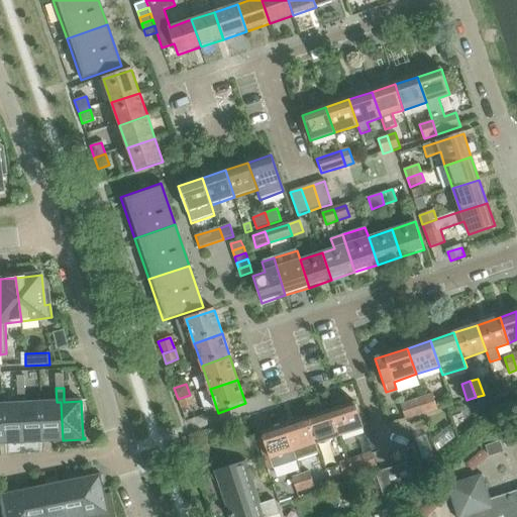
[(42,443),(43,443),(41,403),(25,404),(24,390),(17,390),(18,404),(22,404),(23,442),(42,441),(42,443)]
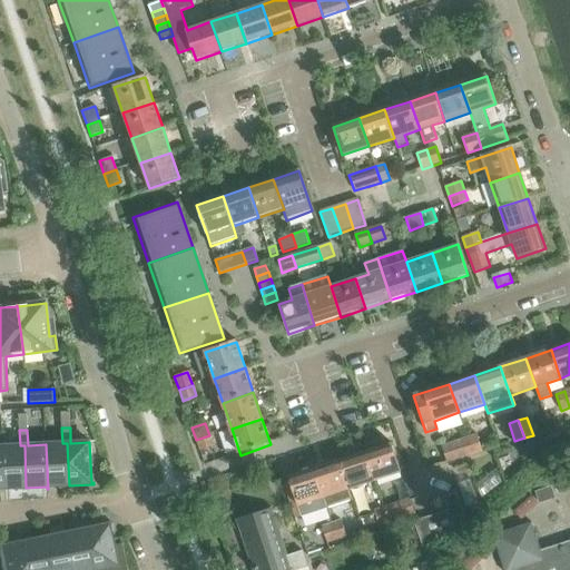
[(214,446),(209,435),(196,440),(199,451),(214,446)]
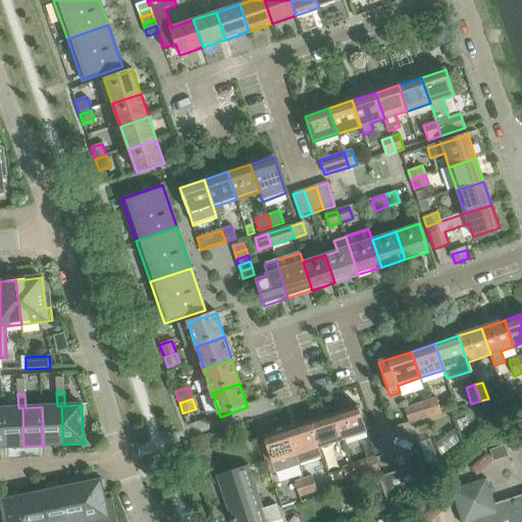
[(436,399),(428,402),(432,416),(441,413),(436,399)]
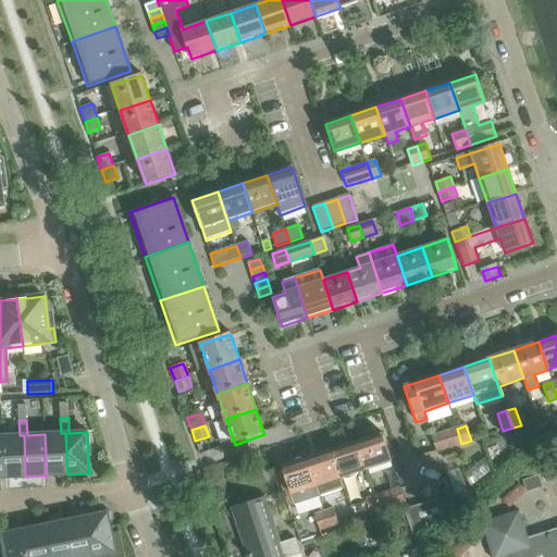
[(437,453),(461,444),(457,429),(432,436),(437,453)]
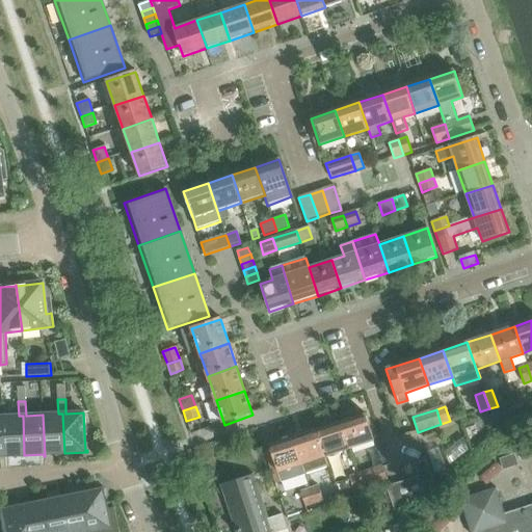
[(501,413),(491,415),(495,424),(504,421),(501,413)]
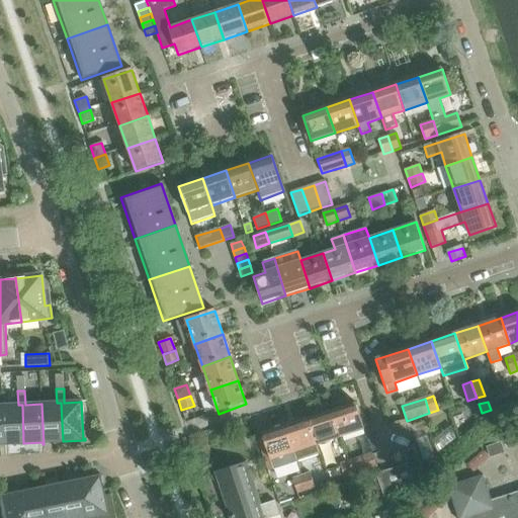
[(44,442),(63,441),(61,403),(57,403),(41,404),(44,444),(44,442)]
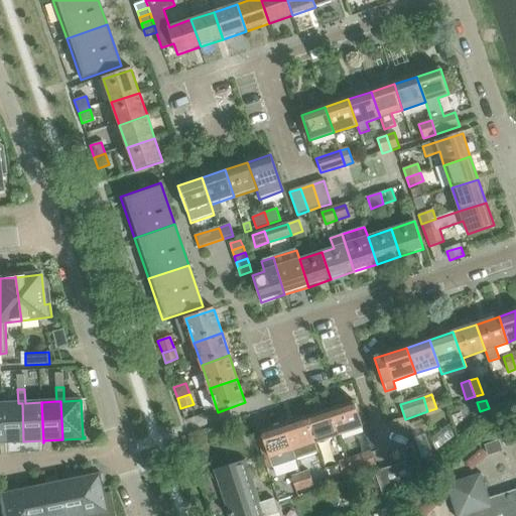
[(355,402),(331,410),(340,435),(363,428),(355,402)]
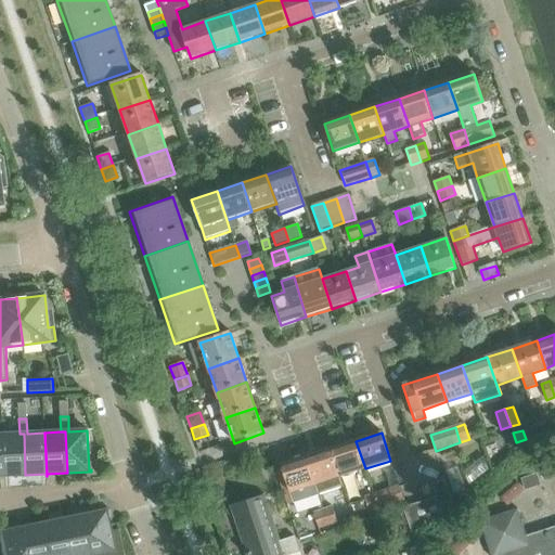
[(24,434),(20,434),(2,435),(4,478),(5,478),(5,476),(25,475),(24,434)]
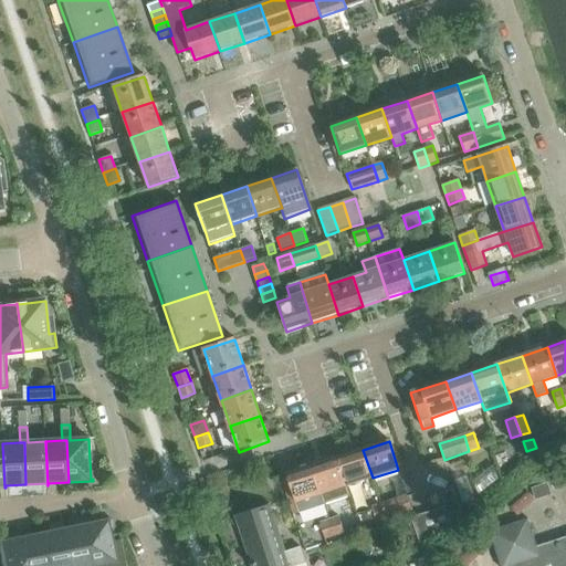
[(363,450),(337,458),(346,486),(373,478),(363,450)]
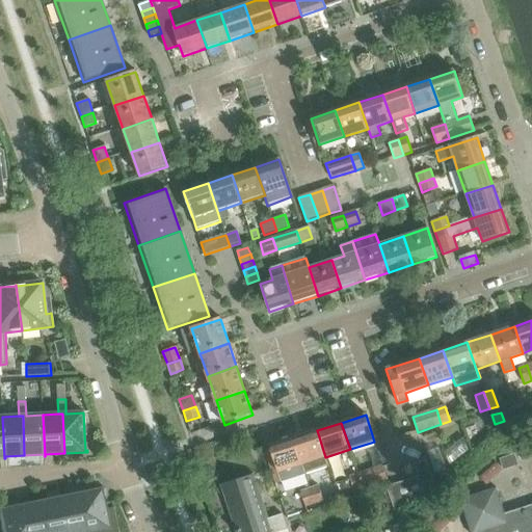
[(312,461),(325,457),(317,430),(294,439),(302,464),(304,472),(315,469),(312,461)]
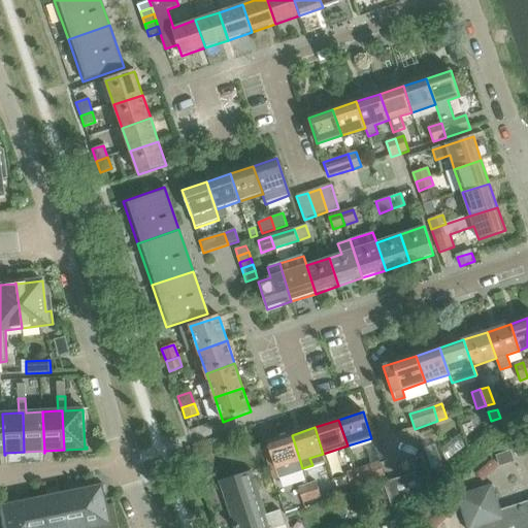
[(276,469),(300,461),(292,435),(268,442),(269,448),(263,450),(270,469),(276,468),(276,469)]
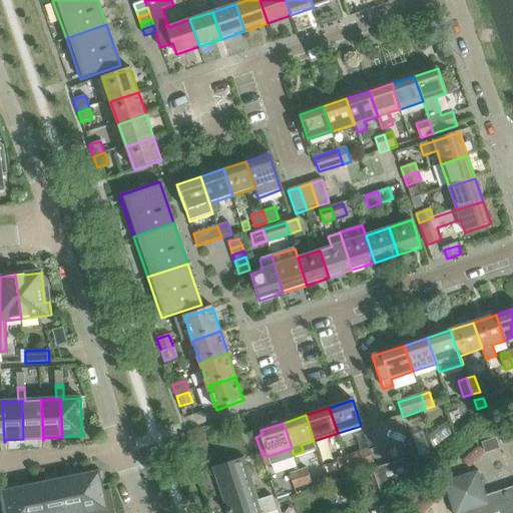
[(423,432),(411,436),(418,456),(430,452),(423,432)]
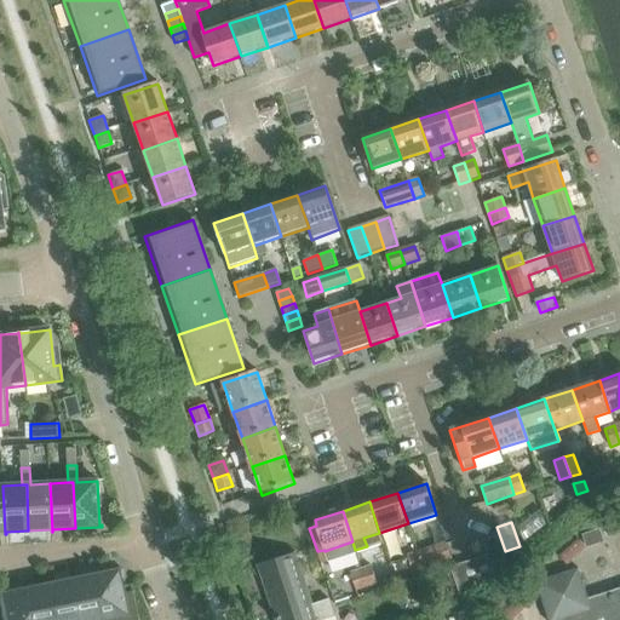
[(587,534),(584,537),(587,545),(590,545),(591,545),(603,540),(598,528),(586,533),(587,534)]
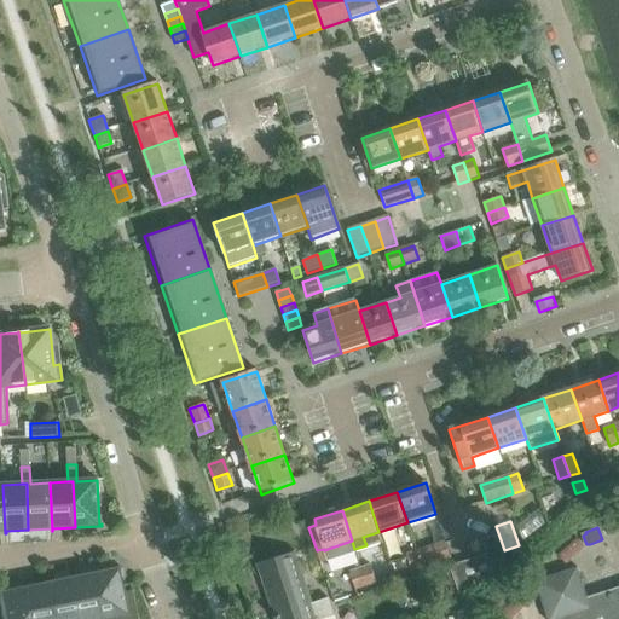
[(481,542),(486,555),(490,565),(503,561),(495,537),(481,542)]
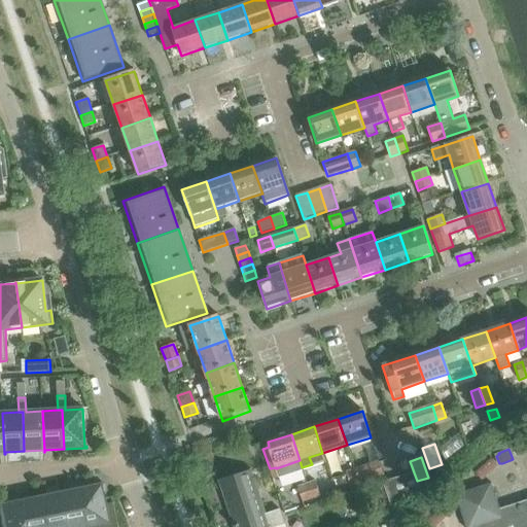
[(378,461),(354,468),(358,484),(383,476),(378,461)]
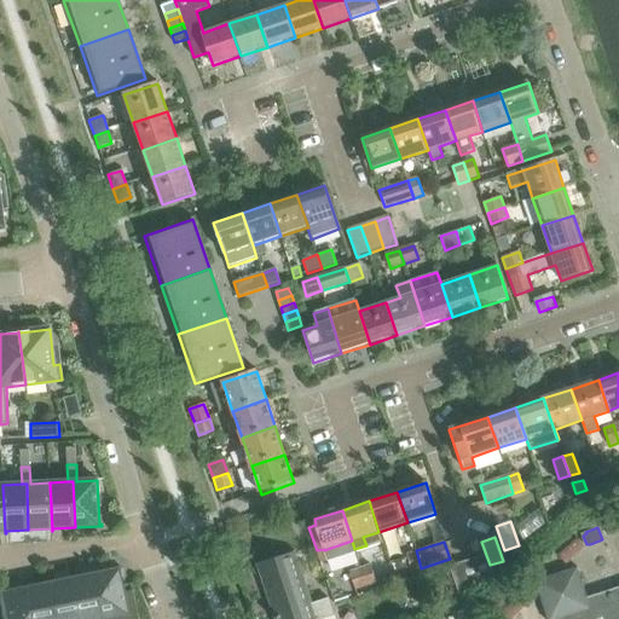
[(412,572),(421,568),(416,550),(406,554),(412,572)]
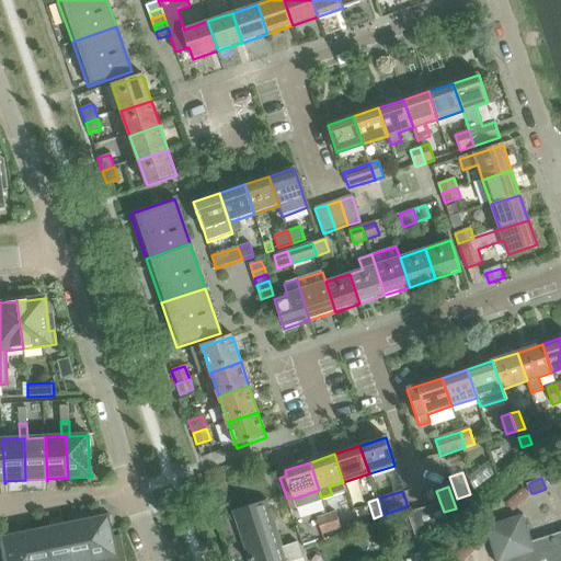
[(266,502),(235,513),(250,560),(302,560),(297,544),(282,548),(266,502)]
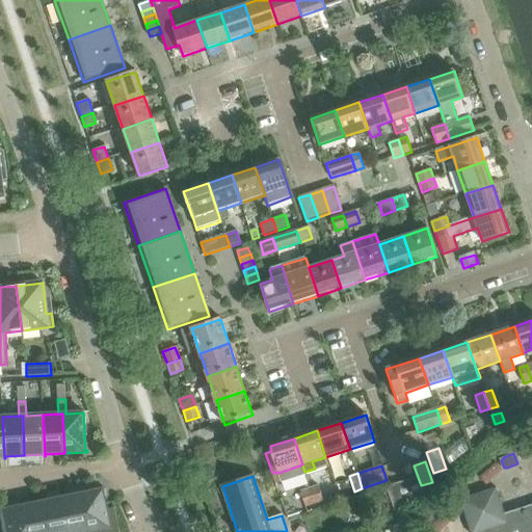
[(421,485),(418,477),(406,481),(413,499),(423,490),(421,485)]
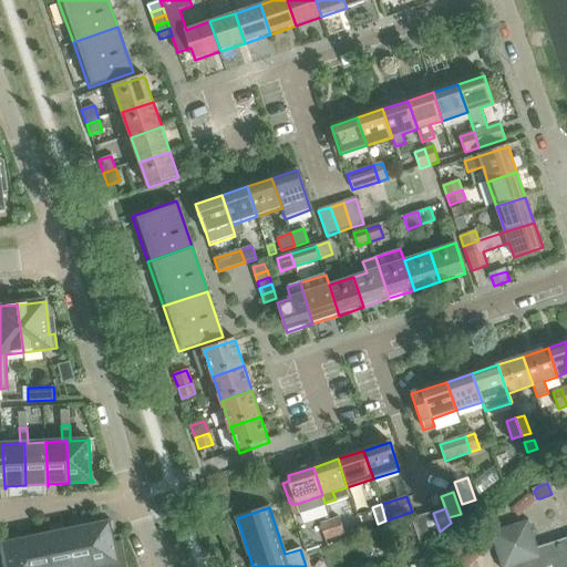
[(433,513),(412,519),(421,548),(440,532),(433,513)]
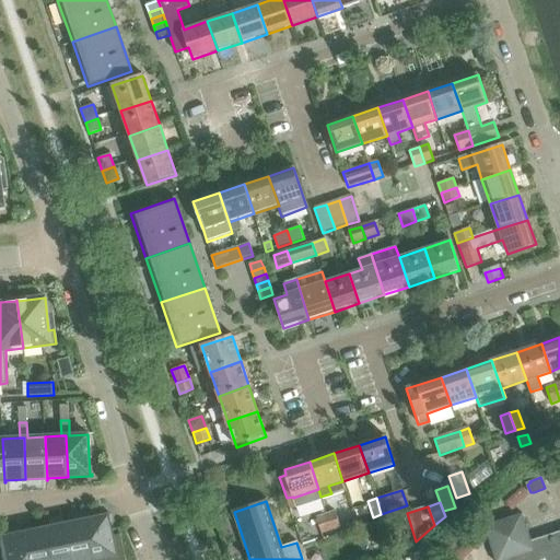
[(335,511),(326,514),(331,531),(340,528),(335,511)]
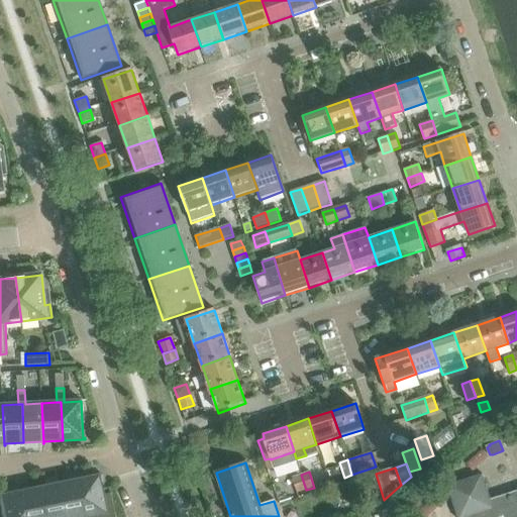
[(297,494),(306,490),(301,475),(292,478),(297,494)]
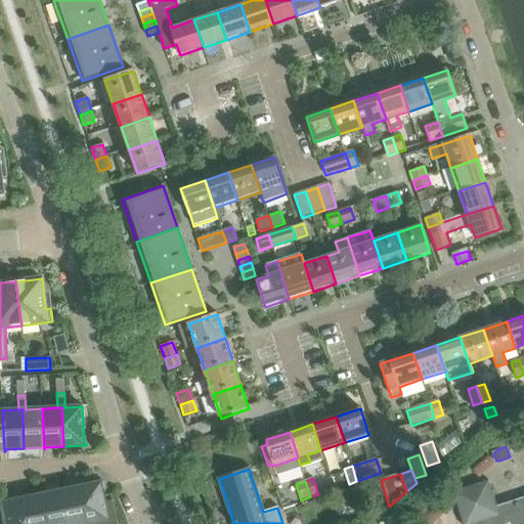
[(103,482),(81,486),(88,523),(90,523),(92,523),(117,523),(113,500),(105,501),(101,483),(103,483),(103,482)]
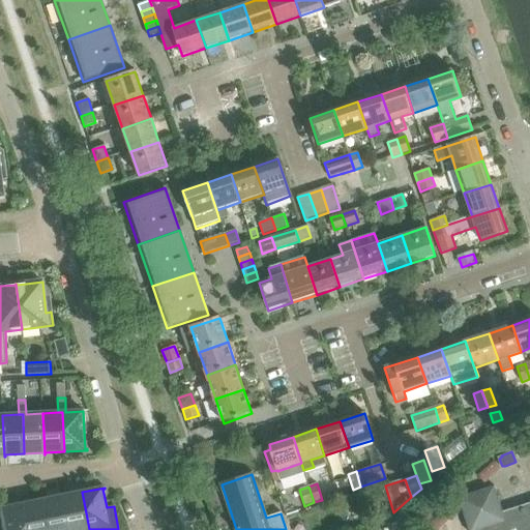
[(459,499),(467,525),(469,529),(529,529),(529,503),(502,512),(494,488),(459,499)]
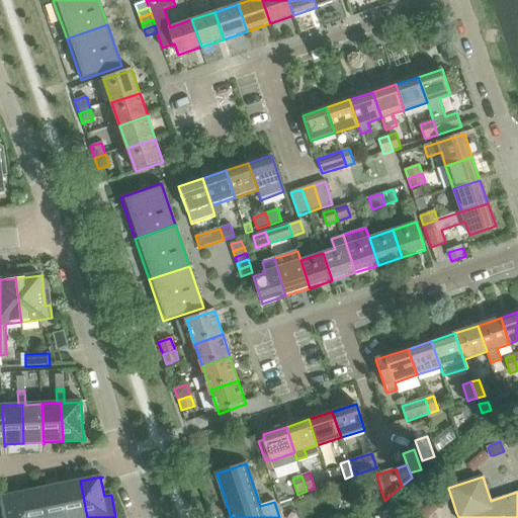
[(61,483),(68,517),(91,517),(89,517),(87,517),(80,481),(62,485),(61,483)]
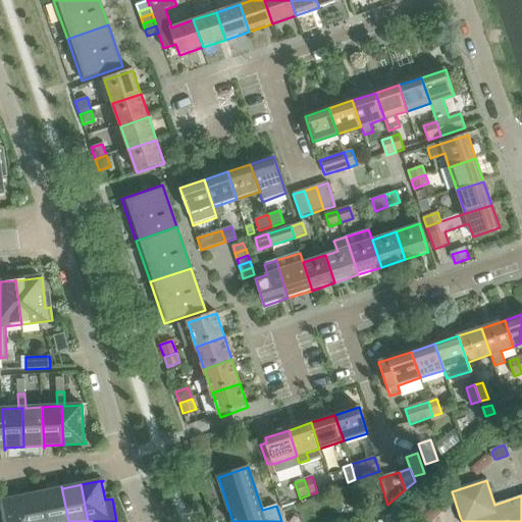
[(61,488),(42,492),(48,521),(68,521),(61,486),(60,486),(61,488)]
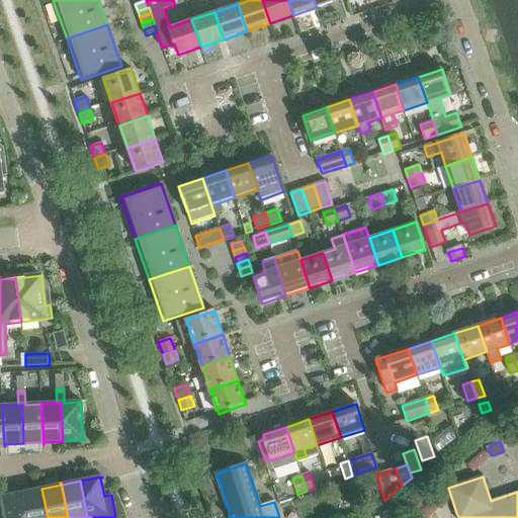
[(23,491),(22,491),(27,517),(48,517),(41,489),(23,493),(23,491)]
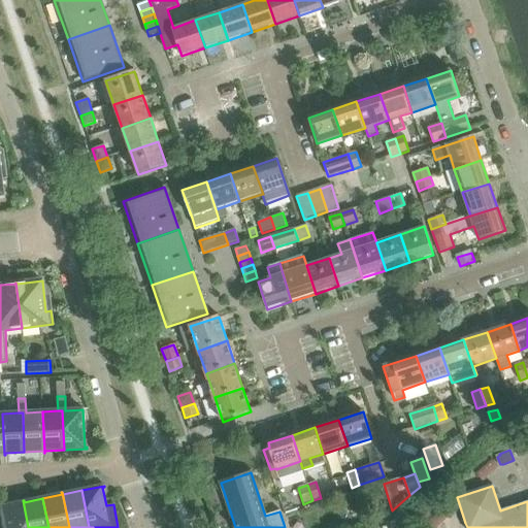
[(7,527),(28,527),(23,500),(23,502),(3,506),(7,527)]
